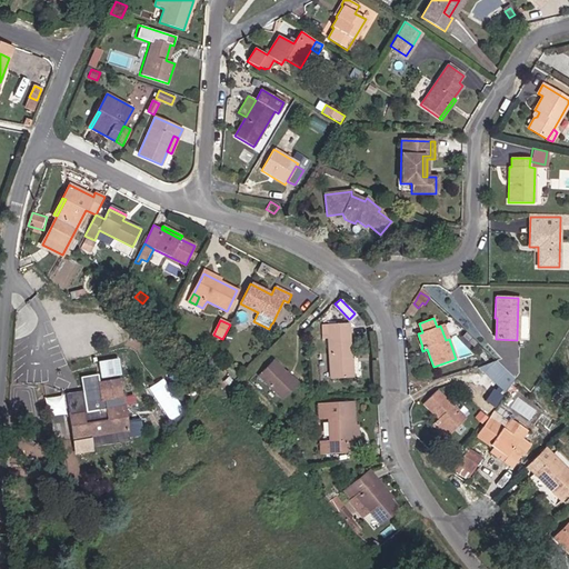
[(351,378),(350,359),(351,359),(348,323),(321,325),(322,339),(328,339),(330,379),(351,378)]
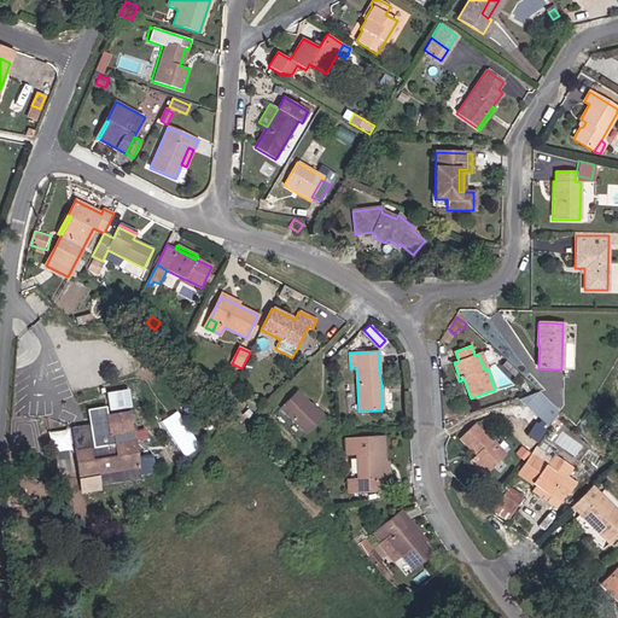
[(307,433),(322,418),(296,391),(280,408),(307,433)]
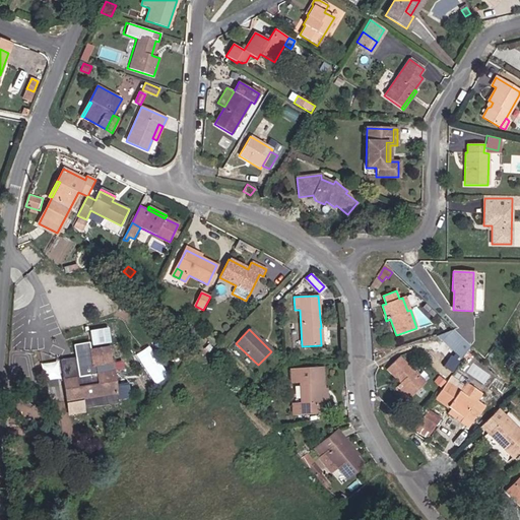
[(462,360),(471,347),(453,329),(436,335),(462,360)]
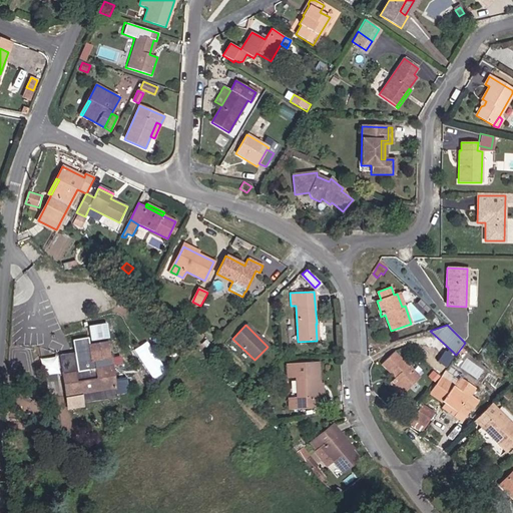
[(155,380),(168,372),(149,340),(136,348),(155,380)]
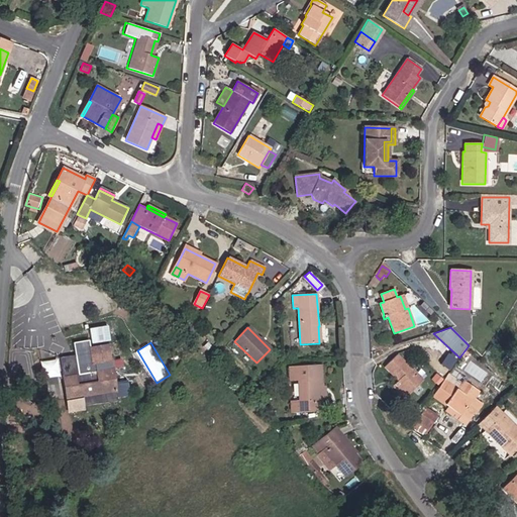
[(207,350),(211,345),(207,342),(203,346),(207,350)]
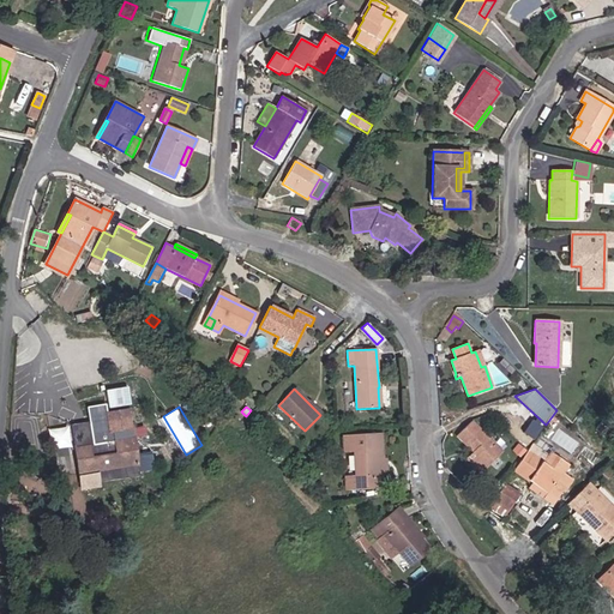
[(143,471),(142,456),(136,457),(128,410),(104,414),(108,432),(112,431),(114,441),(92,445),(90,422),(71,425),(79,475),(98,473),(100,481),(138,475),(138,471),(143,471)]
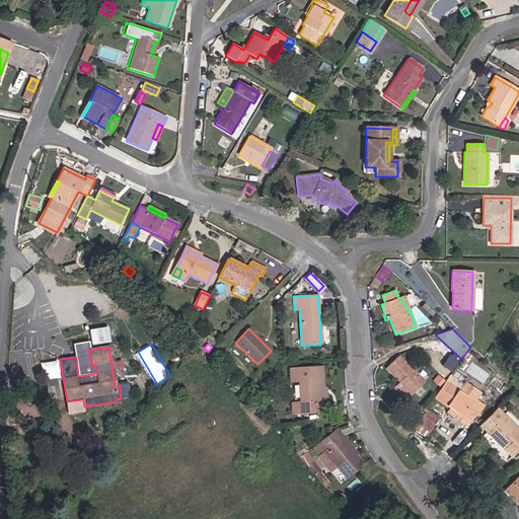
[(409,397),(424,382),(398,356),(385,369),(398,382),(396,384),(409,397)]
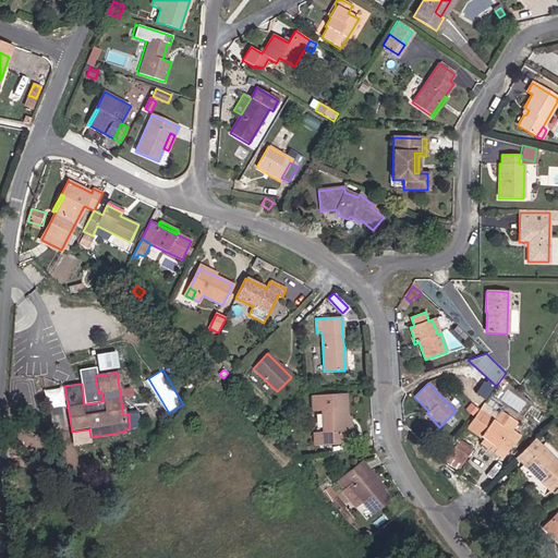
[(507,398),(520,409),(526,401),(514,390),(507,398)]
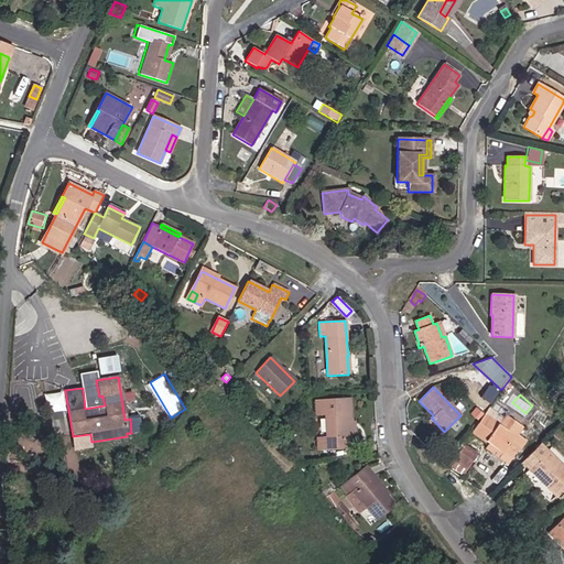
[(353,441),(350,399),(315,401),(316,414),(328,414),(329,436),(316,437),(317,449),(346,449),(346,441),(353,441)]
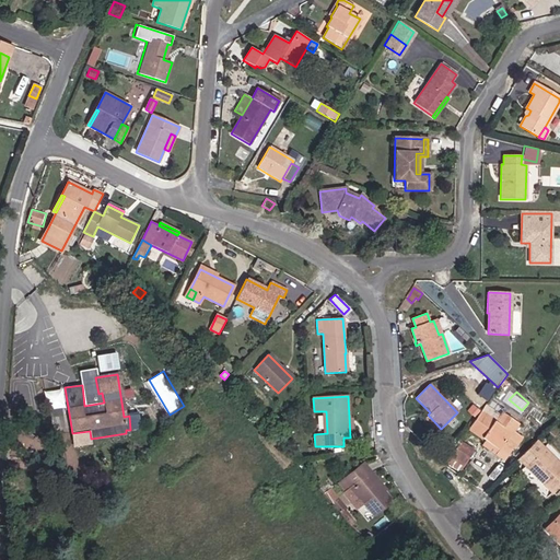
[(512,447),(518,439),(511,433),(497,422),(481,411),(469,429),(487,441),(499,450),(504,442),(512,447)]
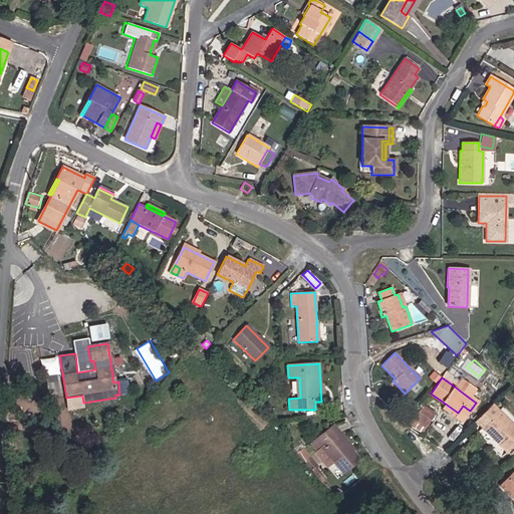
[(469,398),(475,389),(462,379),(456,388),(469,398)]
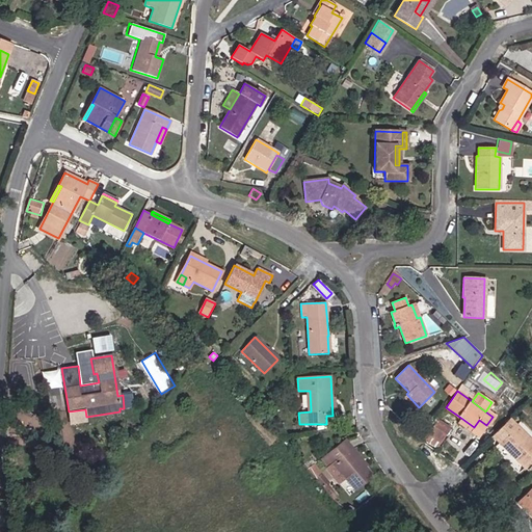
[(251,404),(257,399),(251,394),(246,399),(251,404)]
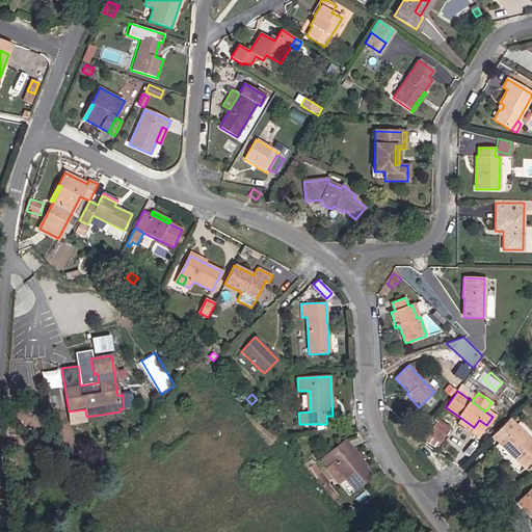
[(419,407),(406,394),(404,397),(417,409),(419,407)]
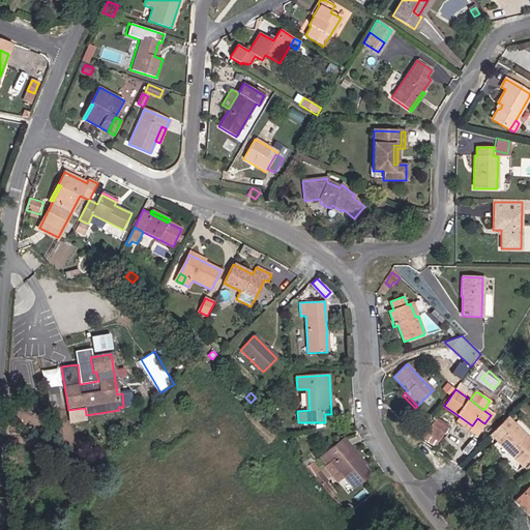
[(521,415),(529,406),(529,405),(525,401),(516,410),(521,415)]
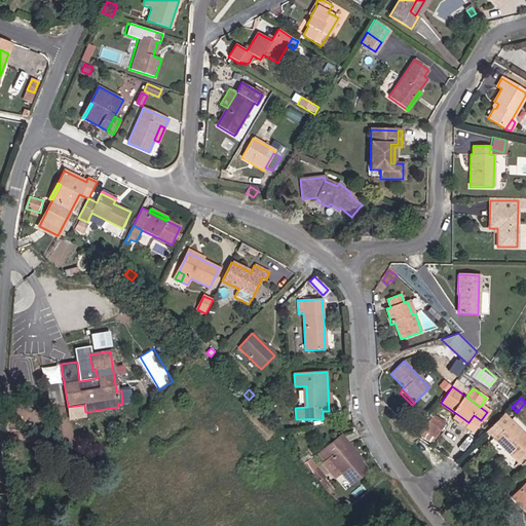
[(261,415),(266,410),(260,402),(254,408),(261,415)]
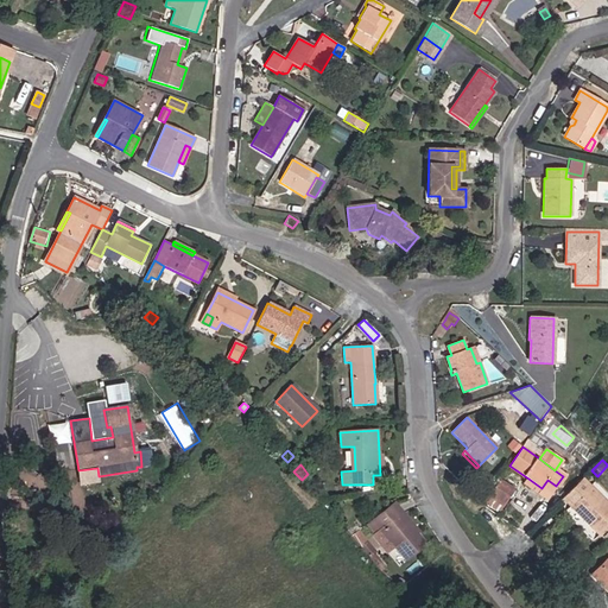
[(597,476),(591,470),(588,474),(595,480),(597,476)]
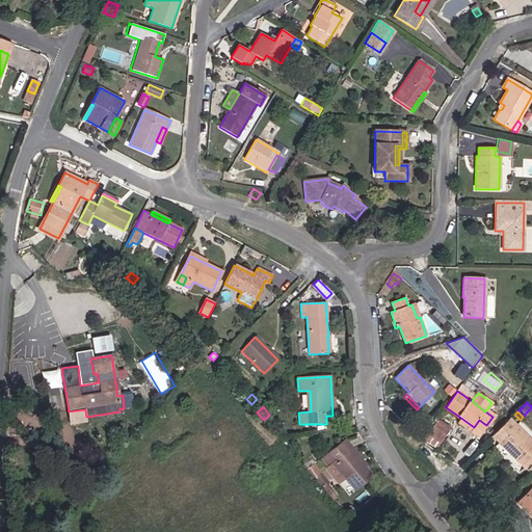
[(474,427),(462,419),(459,424),(471,431),(474,427)]
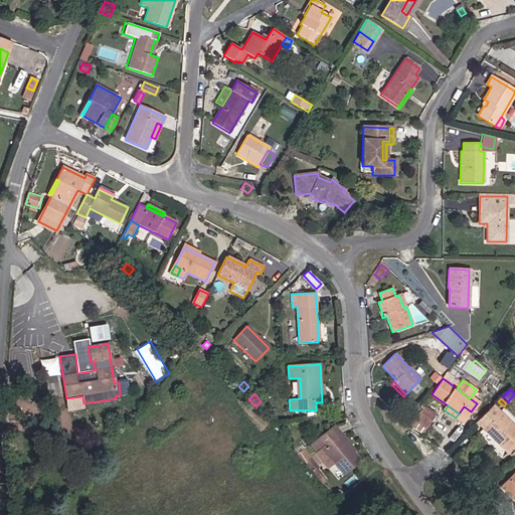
[(507,454),(514,446),(514,427),(493,405),(477,422),(507,454)]
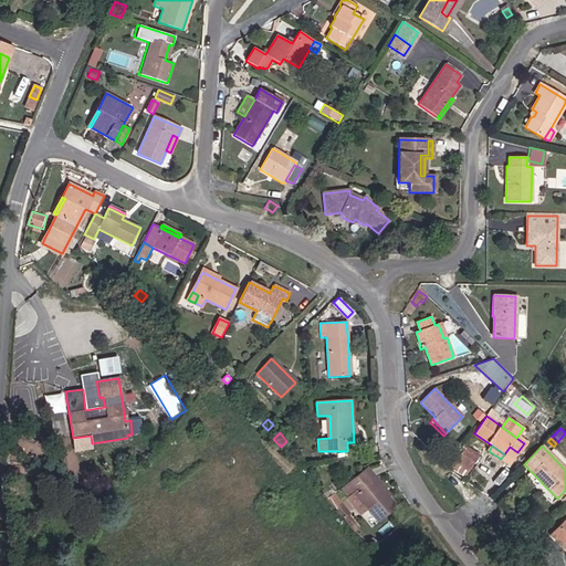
[(469,470),(479,457),(464,447),(456,460),(469,470)]
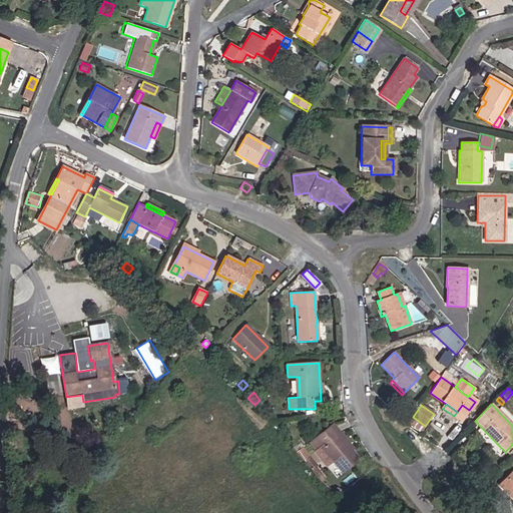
[(462,422),(469,410),(462,405),(457,412),(454,416),(462,422)]
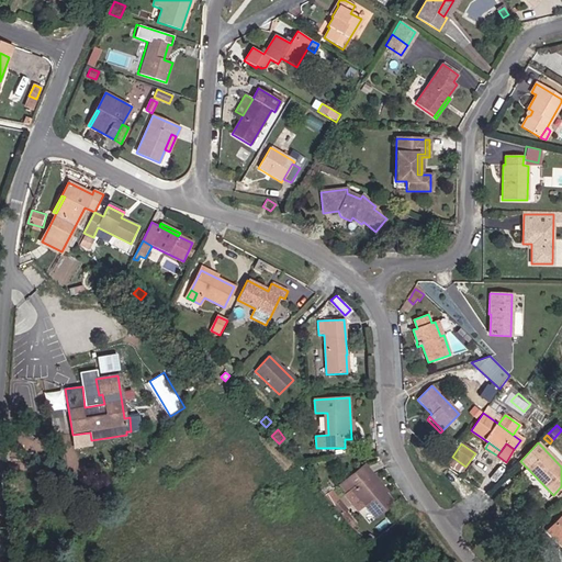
[(121,470),(116,464),(114,465),(111,462),(105,467),(113,475),(121,470)]
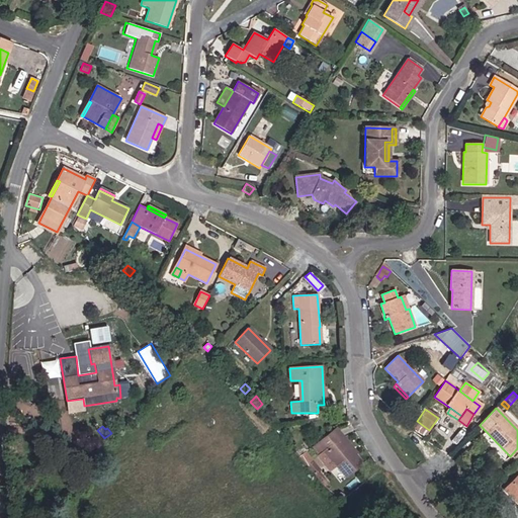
[(342,438),(335,430),(333,432),(340,440),(342,438)]
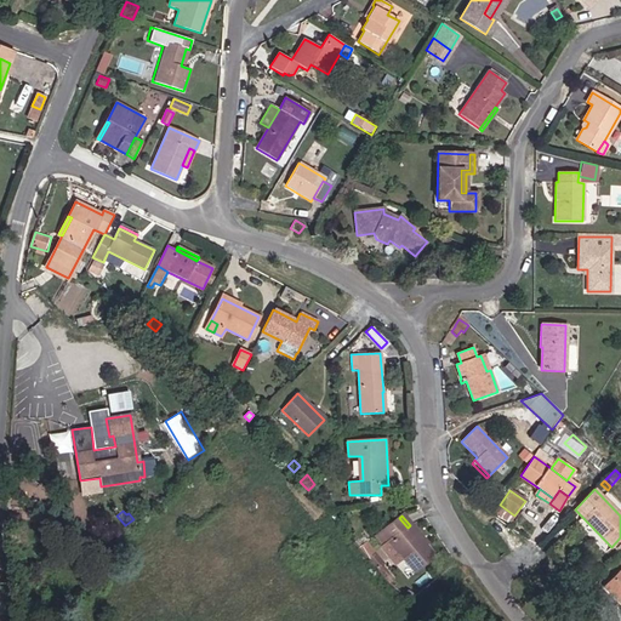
[(394,550),(414,573),(434,556),(410,525),(408,528),(399,518),(374,539),(387,554),(394,550)]
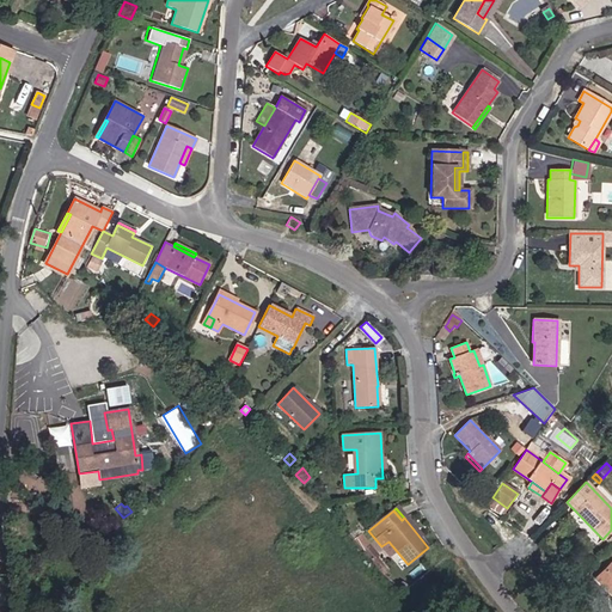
[(363,549),(369,545),(362,534),(365,532),(360,526),(352,533),(363,549)]
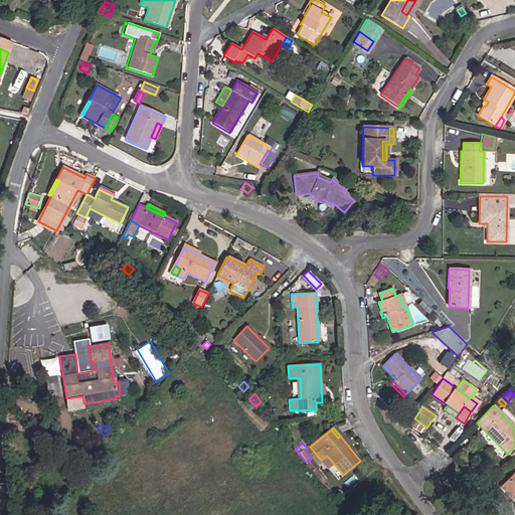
[(313,471),(319,467),(311,459),(306,462),(313,471)]
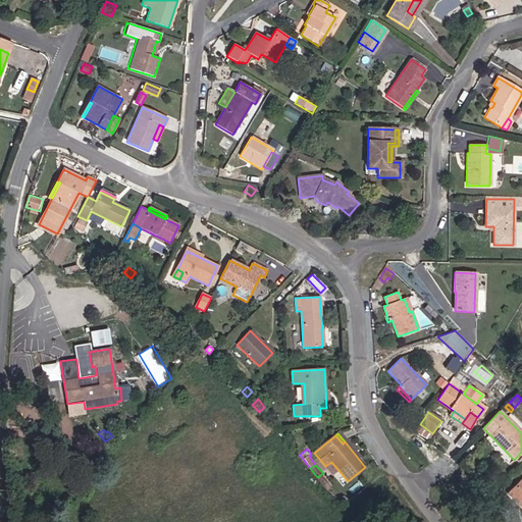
[(521,479),(509,493),(521,507),(521,479)]
